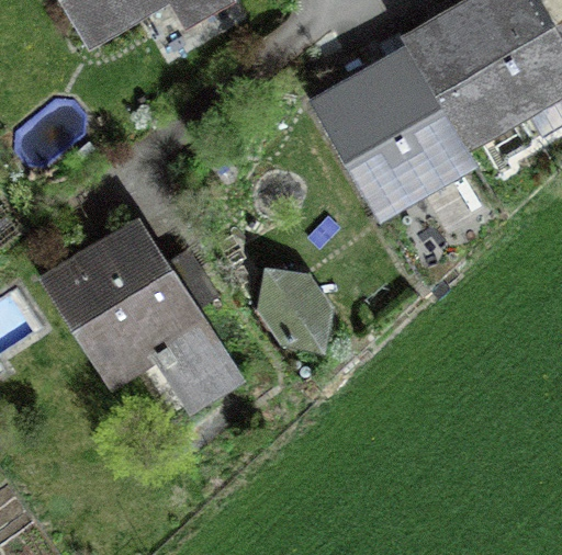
[(58,0),(89,52),(168,4),(186,33),(236,3),(234,0),(58,0)]
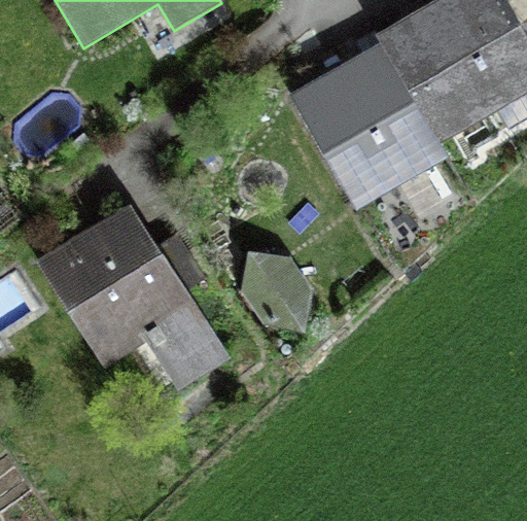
[(431,0),(376,32),(441,144),(497,111),(508,131),(526,119),(526,34),(507,0),(431,0)]
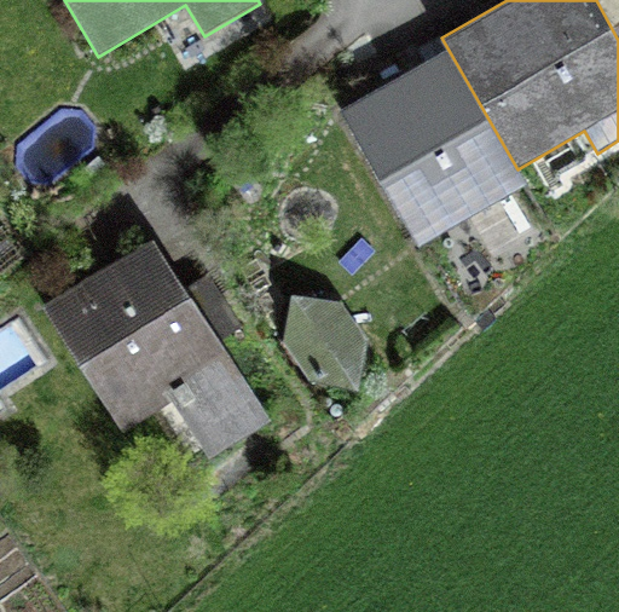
[(518,169),(441,38),(416,52),(422,62),(339,109),(418,248),(527,186),(518,169)]
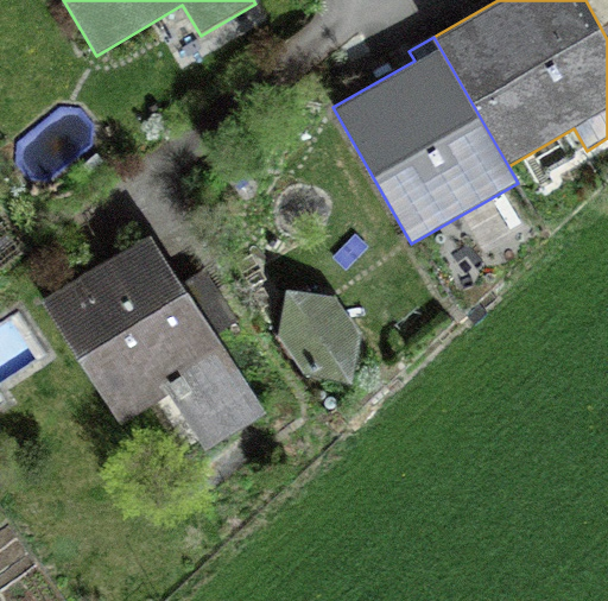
[(151,233),(42,302),(120,426),(169,396),(206,454),(266,416),(219,340),(238,328),(203,273),(184,285),(151,233)]
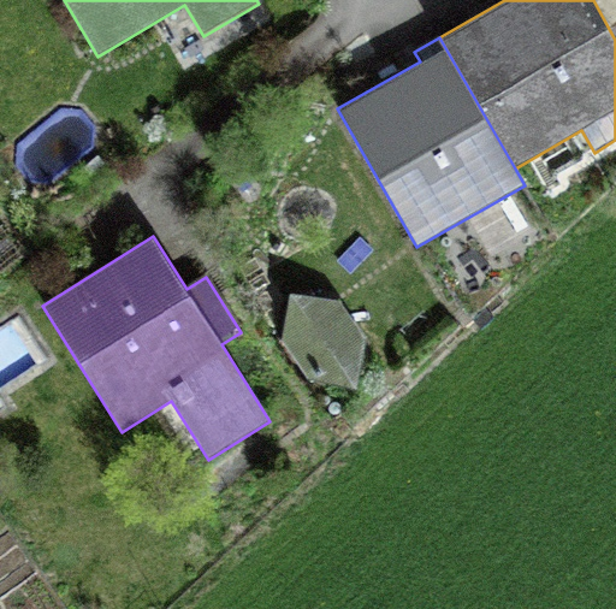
[(336,302),(290,293),(282,343),(307,382),(356,388),(365,340),(336,302)]
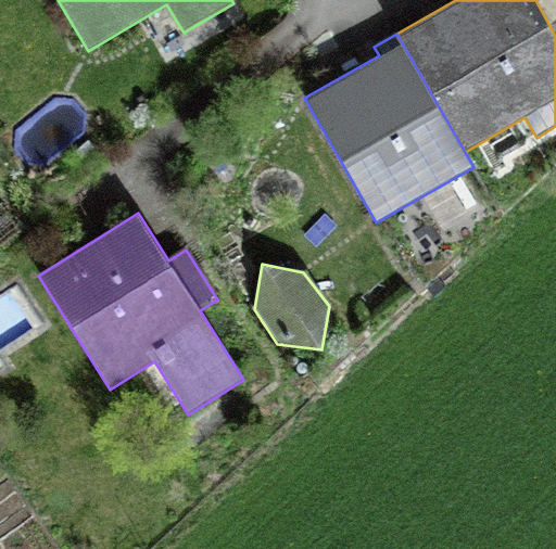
All buildings are outlined.
